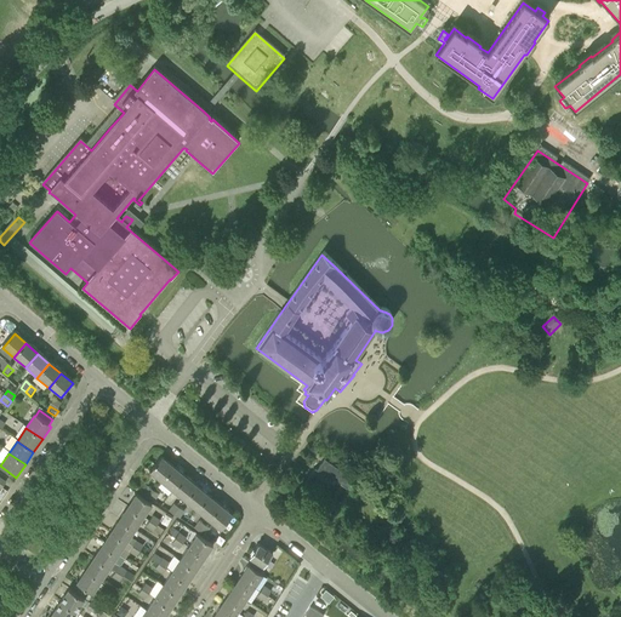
[(149,474),(161,484),(174,469),(161,460),(149,474)]
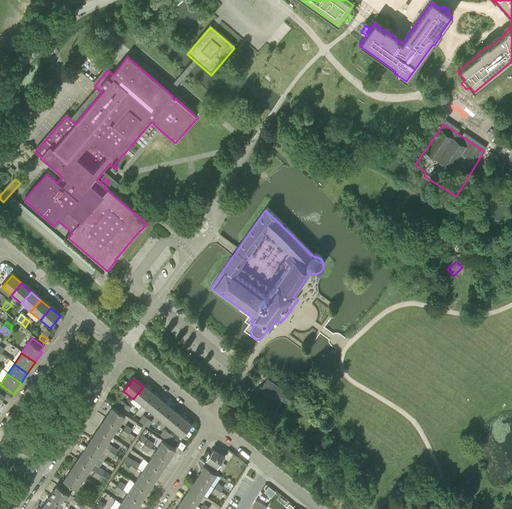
[(275,400),(277,398),(286,405),(291,397),(268,380),(247,406),(262,417),(275,400)]
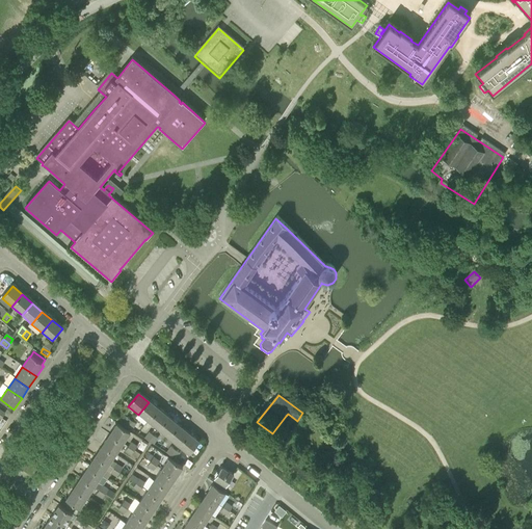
[(138,415),(149,423),(158,411),(149,402),(138,415)]
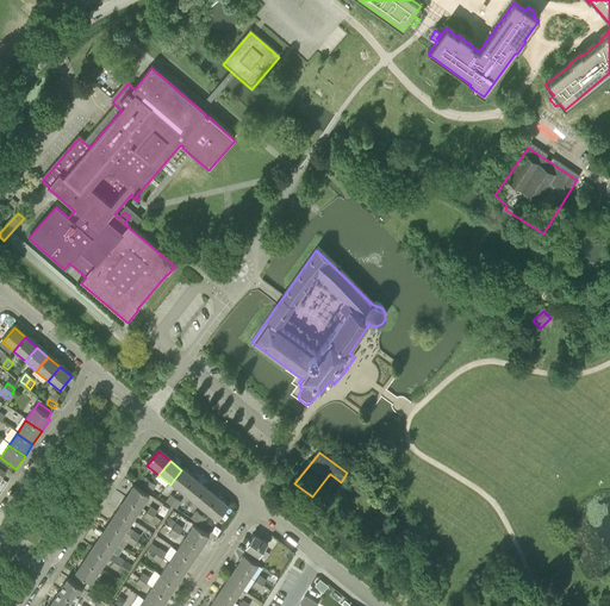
[(170,485),(181,494),(193,480),(181,470),(170,485)]
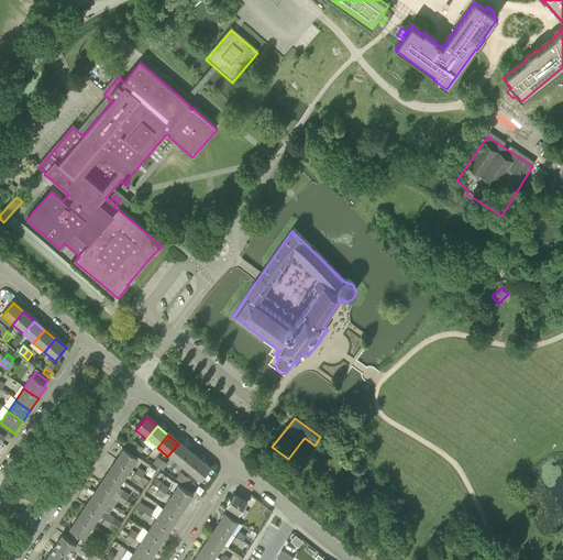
[(167,457),(178,465),(189,452),(178,443),(167,457)]
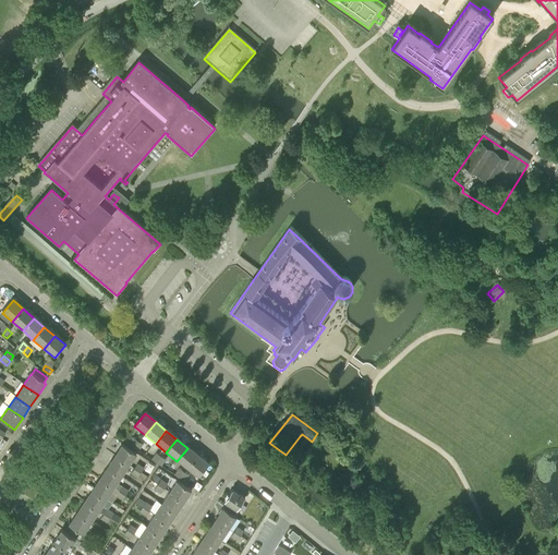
[(129,447),(134,450),(138,444),(133,441),(129,447)]
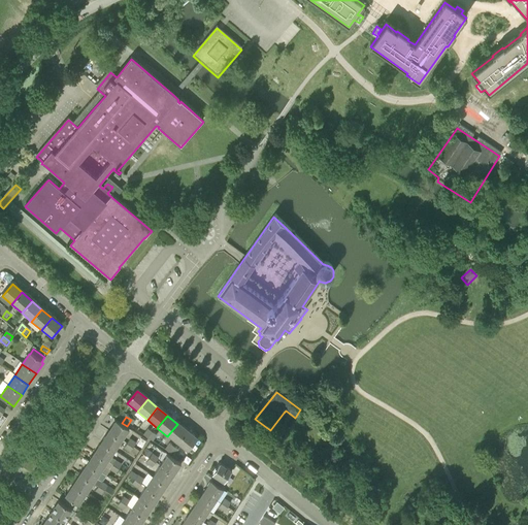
[(127,426),(131,429),(135,423),(131,420),(127,426)]
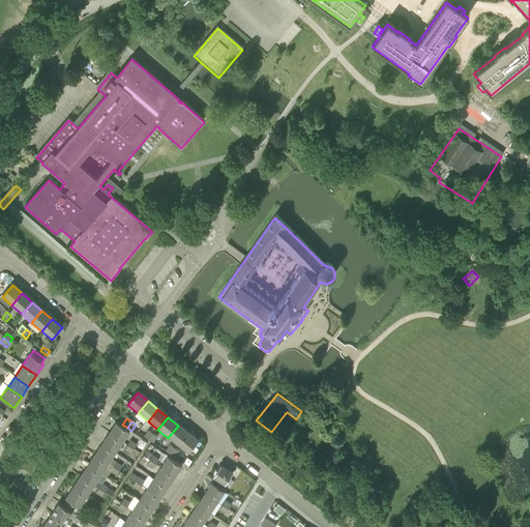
[(109,435),(123,444),(130,433),(116,423),(109,435)]
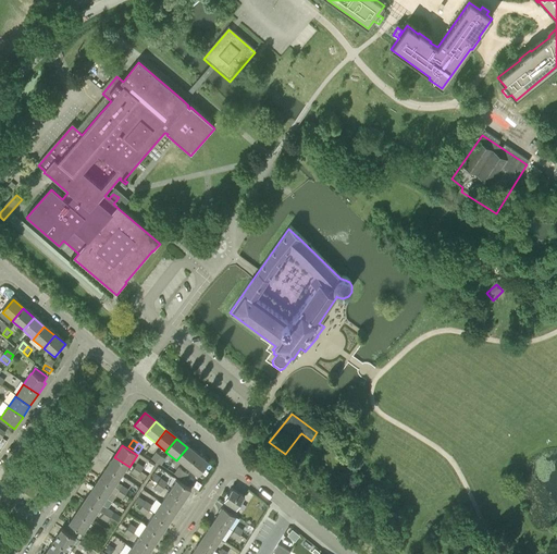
[(176,460),(187,469),(198,456),(187,447),(176,460)]
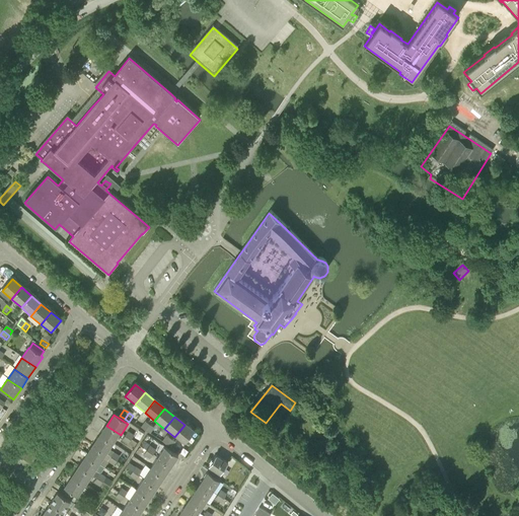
[(141,430),(145,433),(150,427),(145,424),(141,430)]
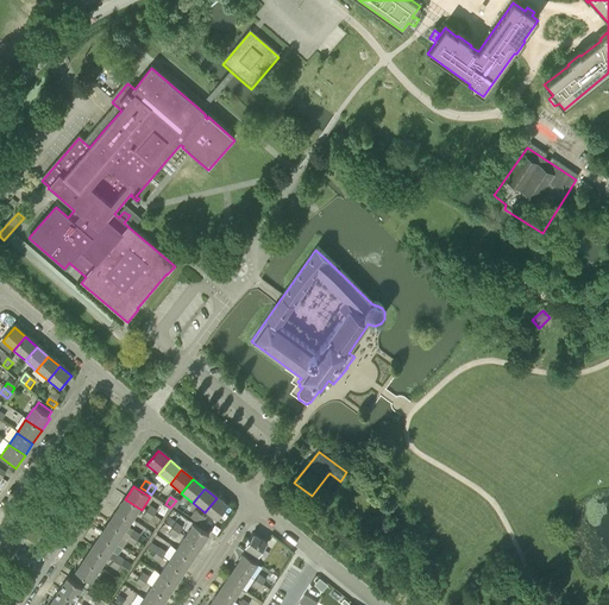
[(217,498),(205,512),(217,521),(227,506),(217,498)]
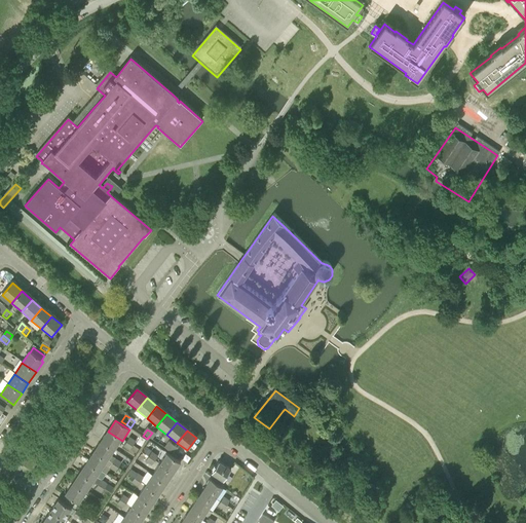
[(115,451),(122,441),(108,432),(101,442),(115,451)]
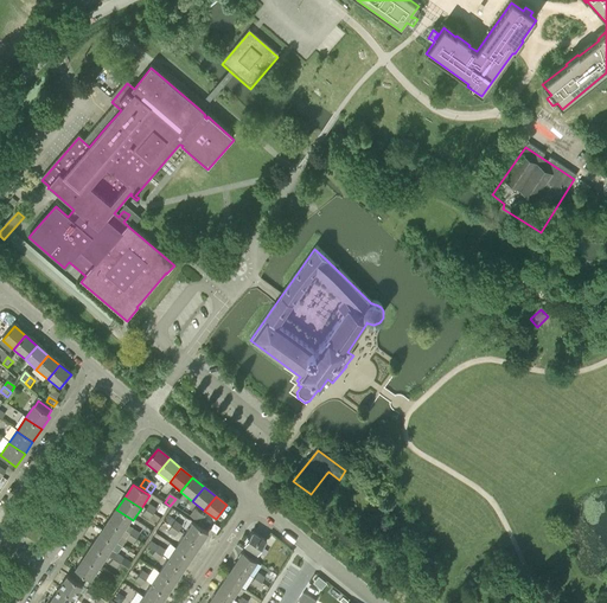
[(170,506),(176,510),(180,502),(176,499),(170,506)]
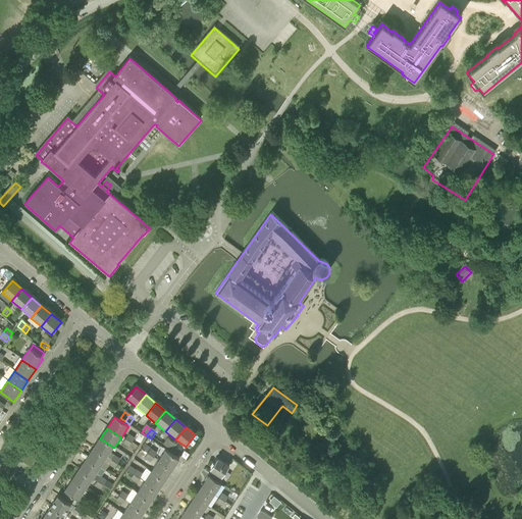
[(125,440),(132,445),(135,439),(128,435),(125,440)]
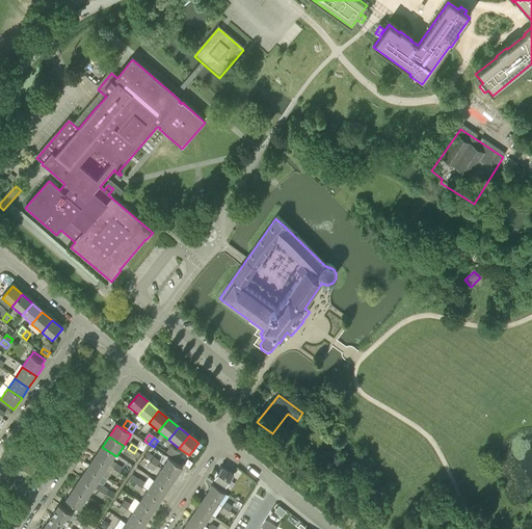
[(109,468),(116,456),(102,447),(95,458),(109,468)]
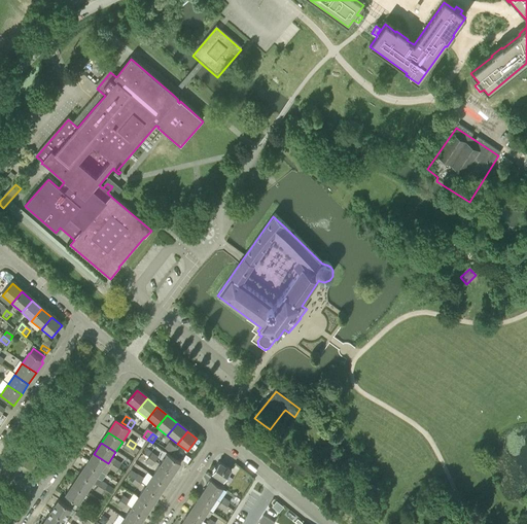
[(130,453),(133,449),(127,445),(124,449),(130,453)]
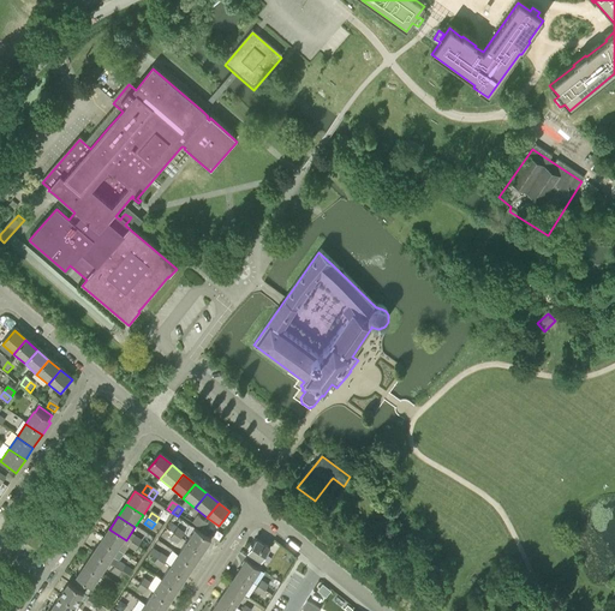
[(192,526),(197,529),(202,521),(197,519),(192,526)]
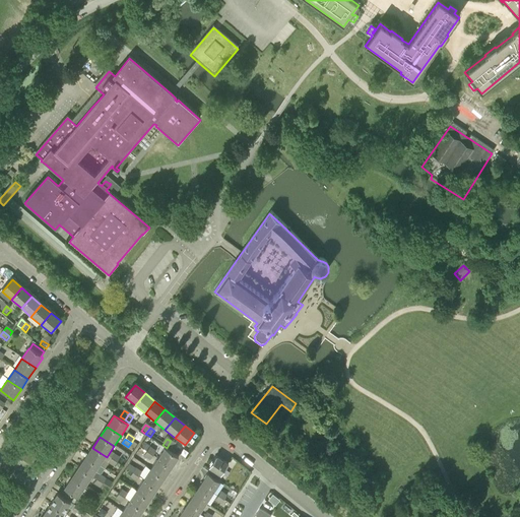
[(167,448),(172,451),(176,444),(171,441),(167,448)]
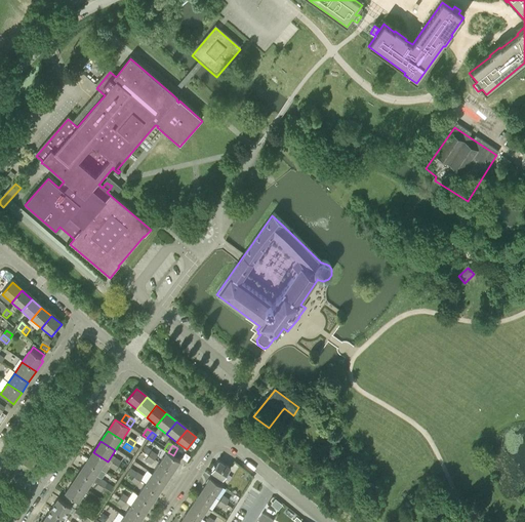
[(86,463),(101,472),(104,466),(108,462),(93,452),(86,463)]
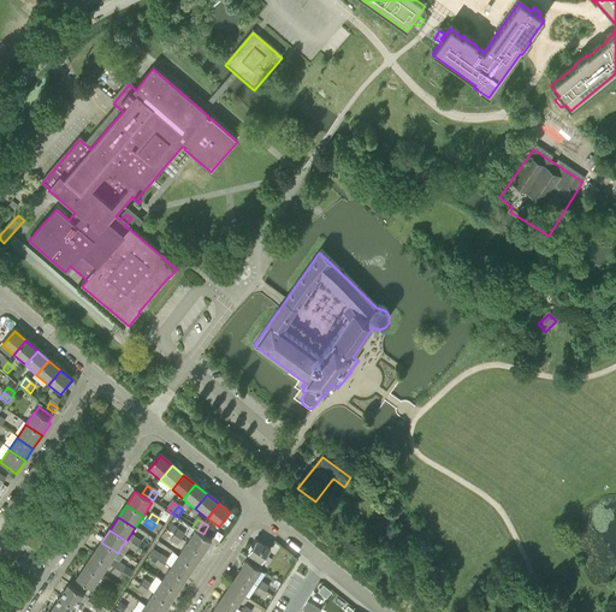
[(173,536),(181,541),(184,536),(177,532),(173,536)]
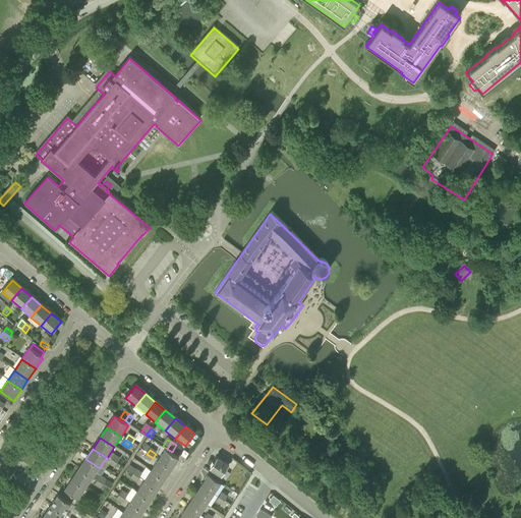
[(158,461),(171,470),(178,460),(165,451),(158,461)]
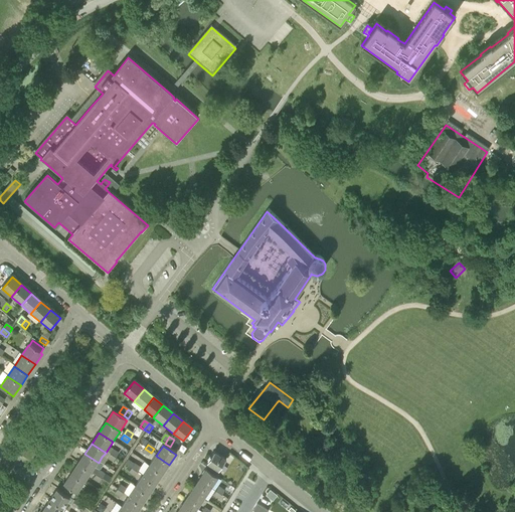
[(149,458),(151,453),(145,449),(142,454),(149,458)]
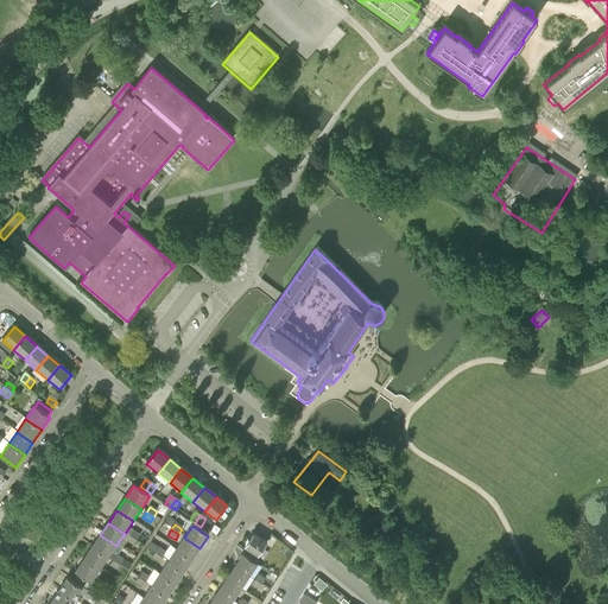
[(130,538),(137,542),(140,536),(133,532),(130,538)]
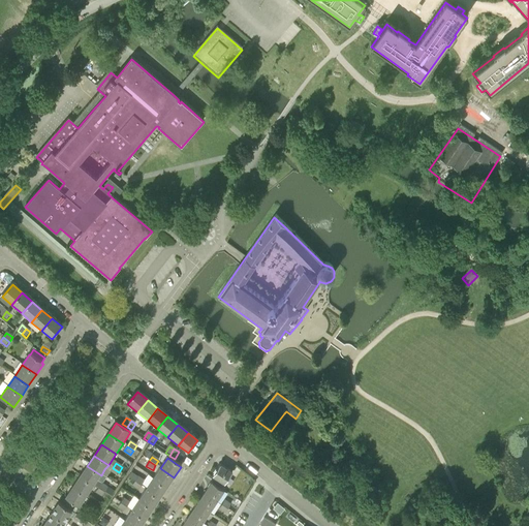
[(94,487),(101,475),(87,466),(80,477),(94,487)]
